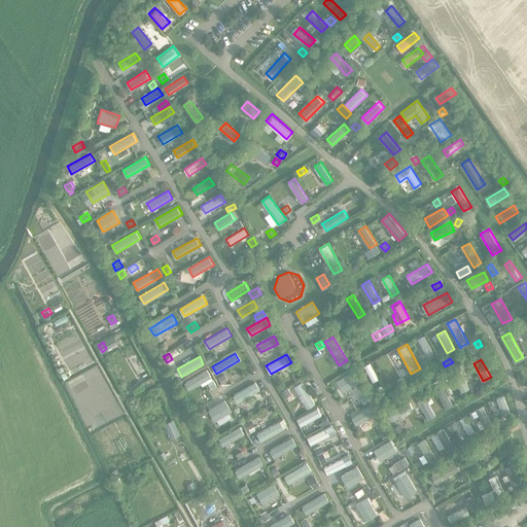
[(379,379),(370,362),(364,365),(373,382),(379,379)]
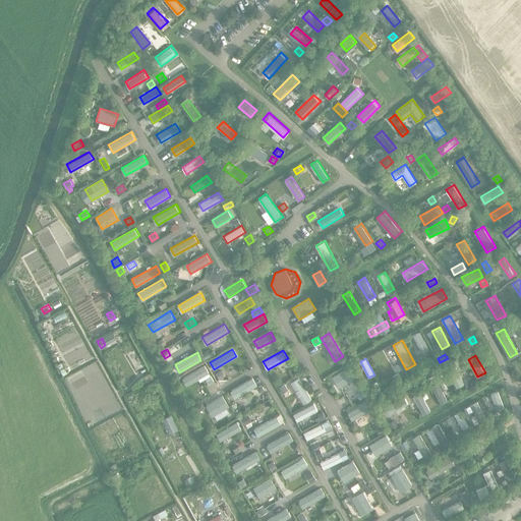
[(205,365),(182,378),(186,386),(209,372),(205,365)]
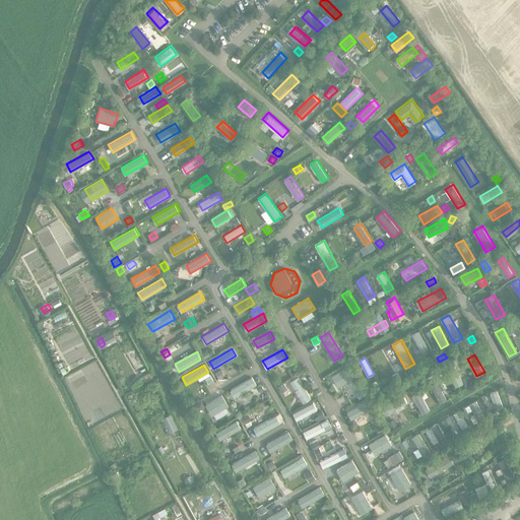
[(463,383),(454,365),(447,369),(456,386),(463,383)]
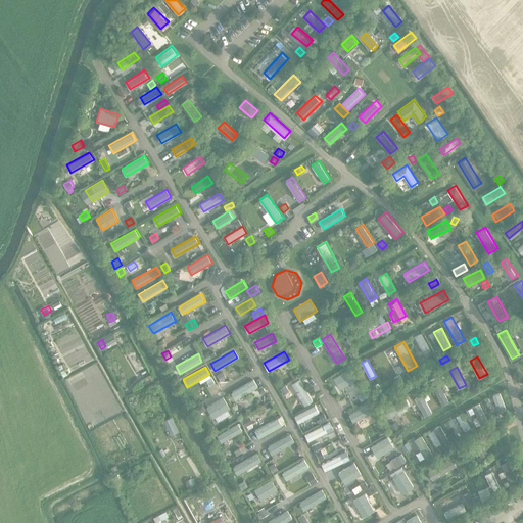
[(333,378),(340,389),(357,379),(350,368),(333,378)]
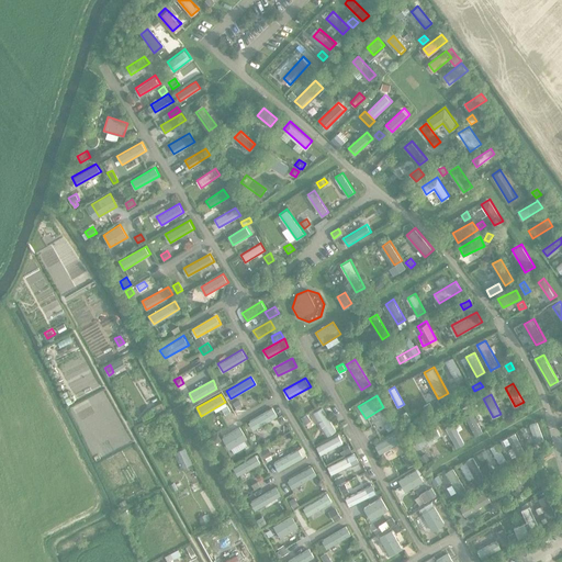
[(161,402),(153,407),(155,413),(165,408),(161,402)]
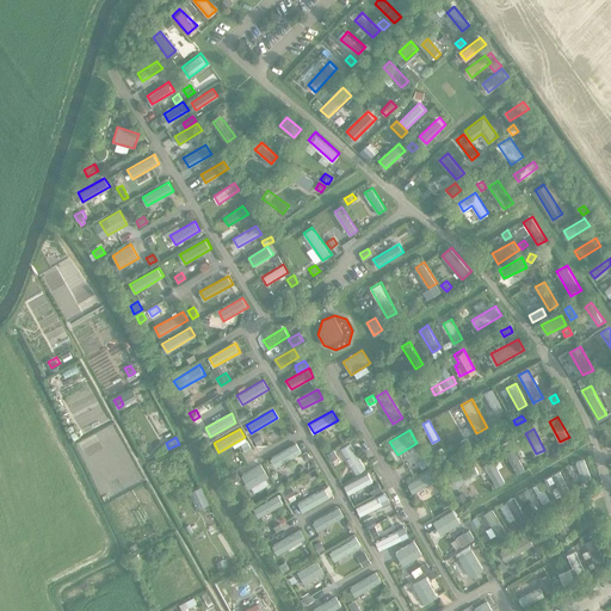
[(247,440),(241,444),(246,450),(251,446),(247,440)]
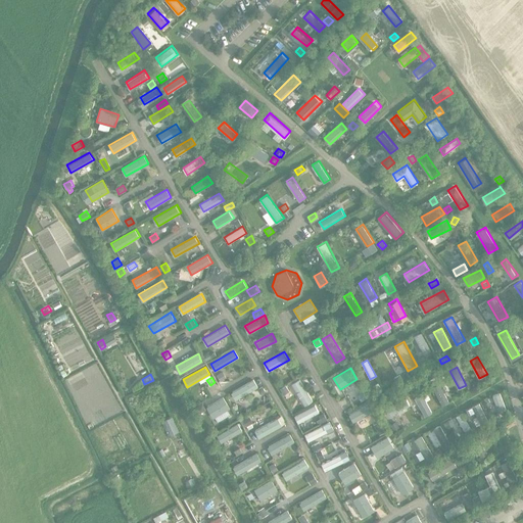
[(290,383),(303,406),(313,400),(299,378),(290,383)]
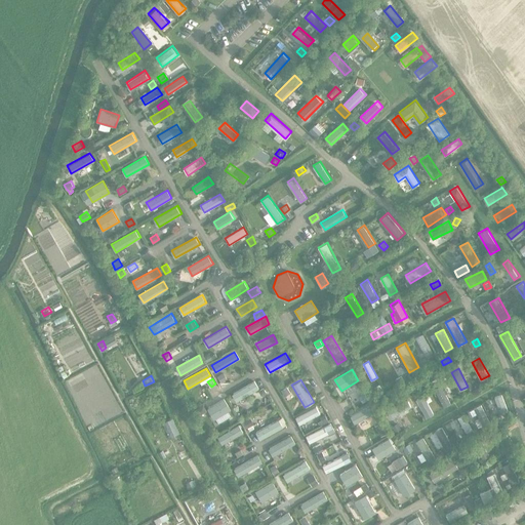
[(254,380),(233,393),(236,401),(258,388),(254,380)]
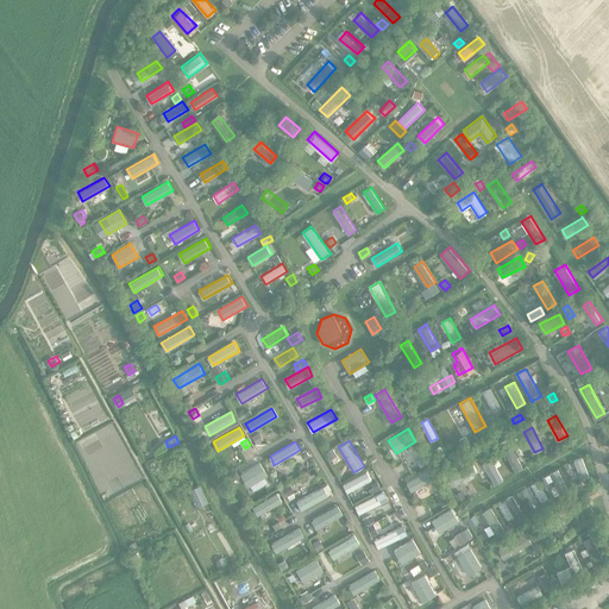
[(512,446),(503,450),(515,472),(523,468),(512,446)]
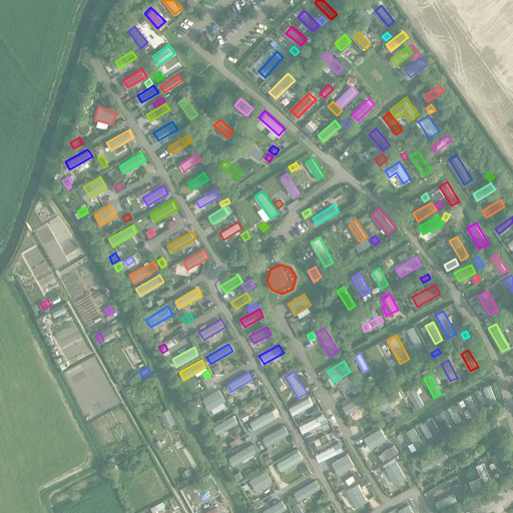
[(280,379),(275,382),(278,387),(283,384),(280,379)]
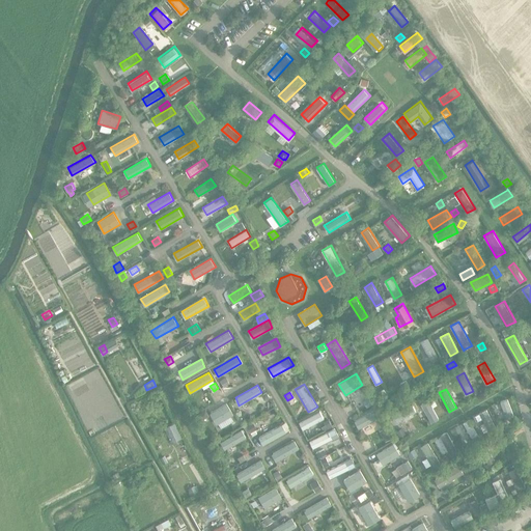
[(388,395),(378,400),(382,408),(391,402),(388,395)]
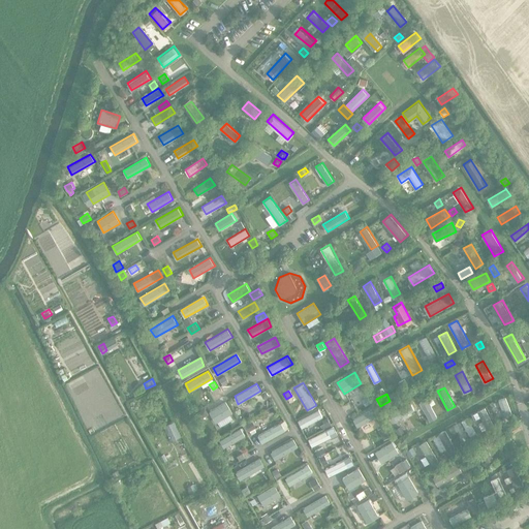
[(507,396),(497,400),(503,417),(514,414),(507,396)]
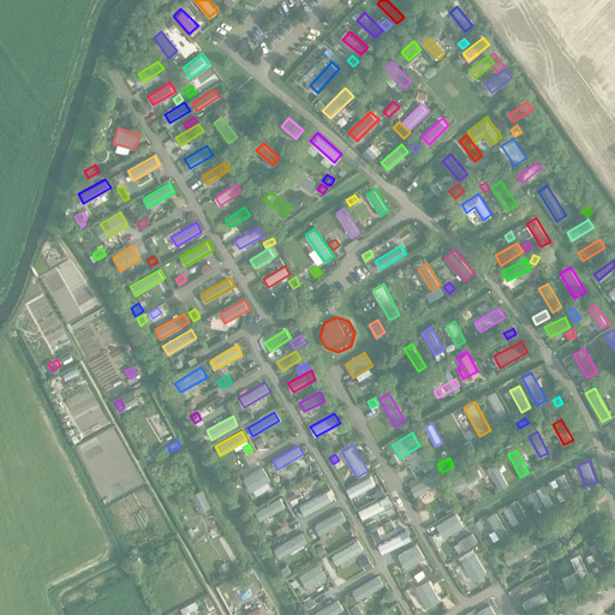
[(495,463),(488,467),(500,489),(507,484),(495,463)]
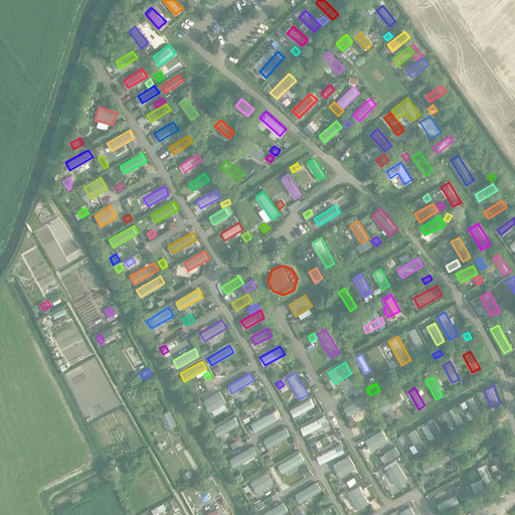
[(203,400),(209,411),(226,401),(219,390),(203,400)]
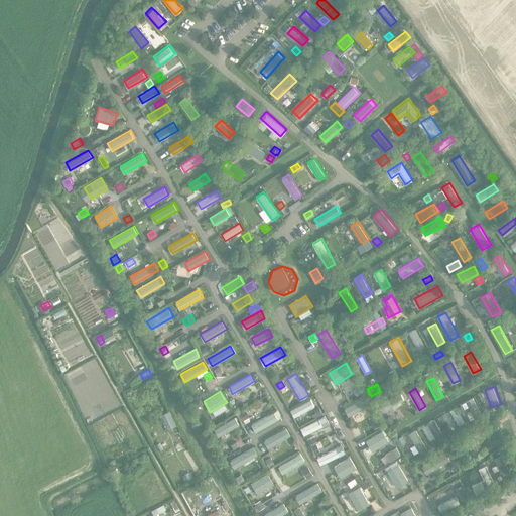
[(404,398),(401,392),(382,402),(385,408),(404,398)]
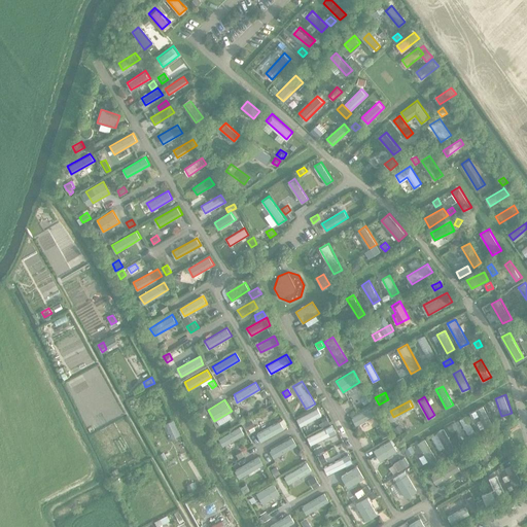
[(484,403),(475,409),(485,427),(494,422),(484,403)]
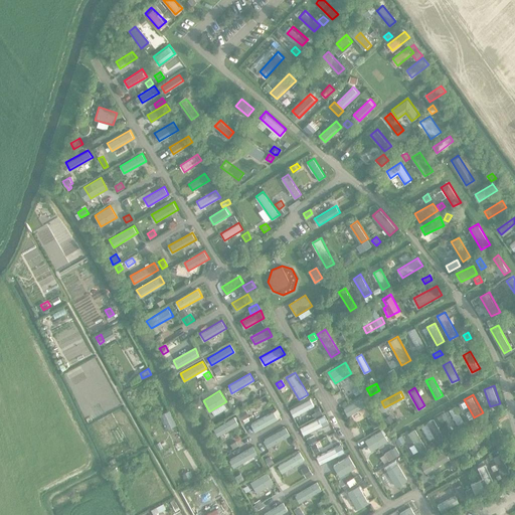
[(364,396),(344,407),(348,415),(369,403),(364,396)]
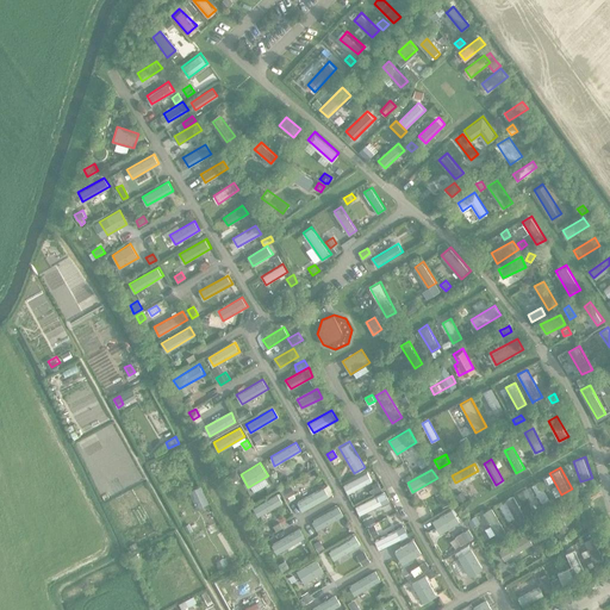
[(343,484),(348,493),(372,480),(368,472),(367,471),(343,484)]
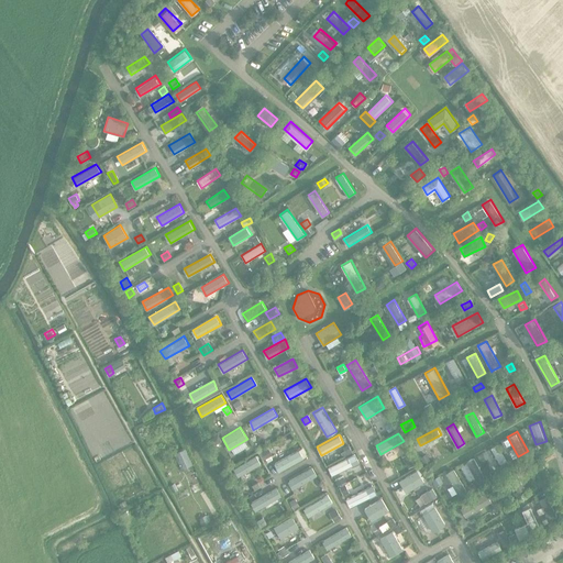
[(503,468),(509,464),(498,444),(492,448),(503,468)]
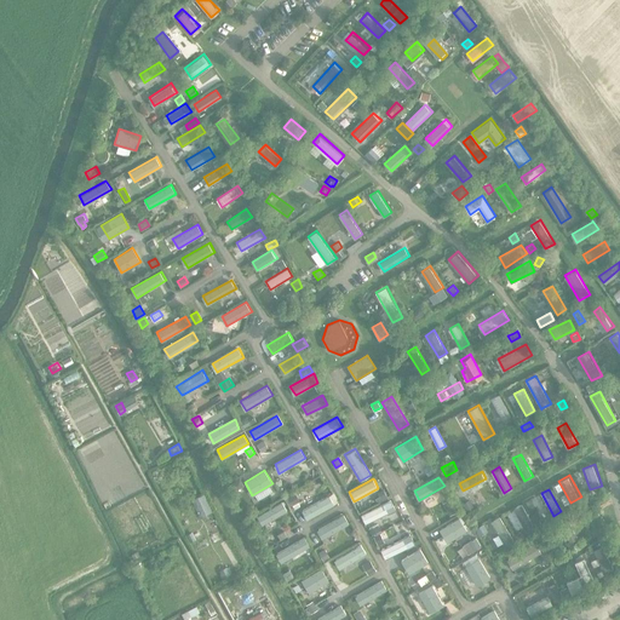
[(205,493),(193,499),(200,516),(212,510),(205,493)]
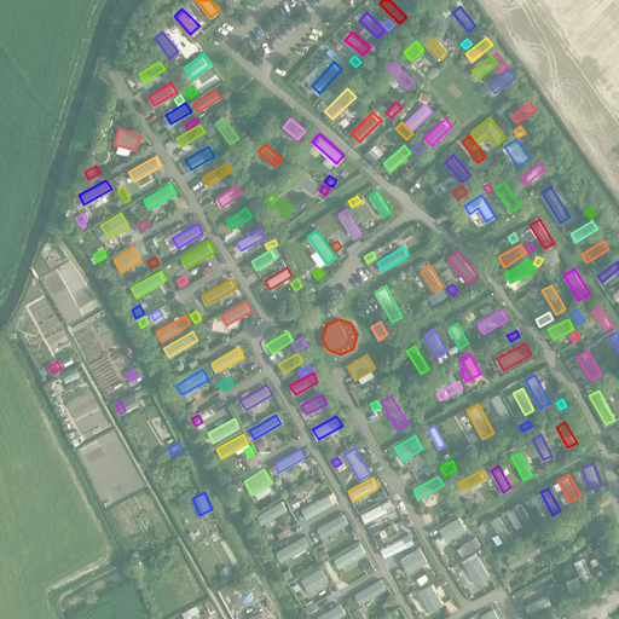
[(295,492),(289,496),(293,503),(300,499),(295,492)]
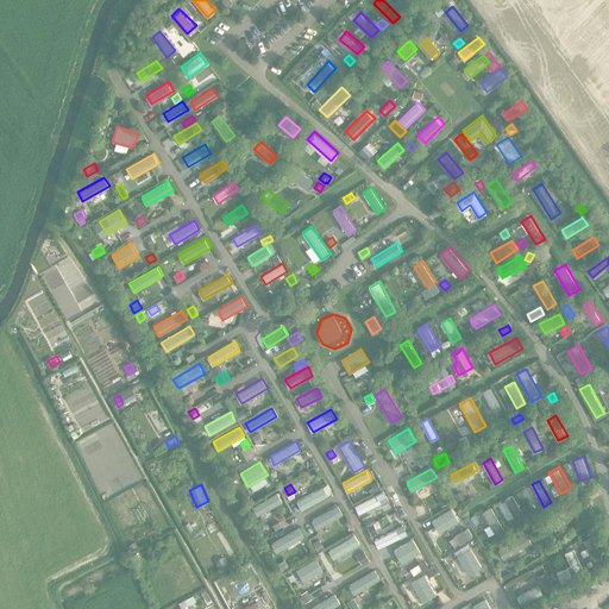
[(585,493),(589,500),(600,493),(595,485),(585,493)]
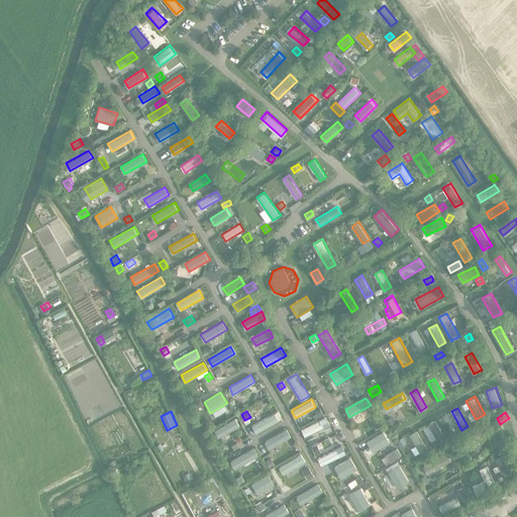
[(275,413),(251,425),(251,426),(255,433),(279,420),(275,413)]
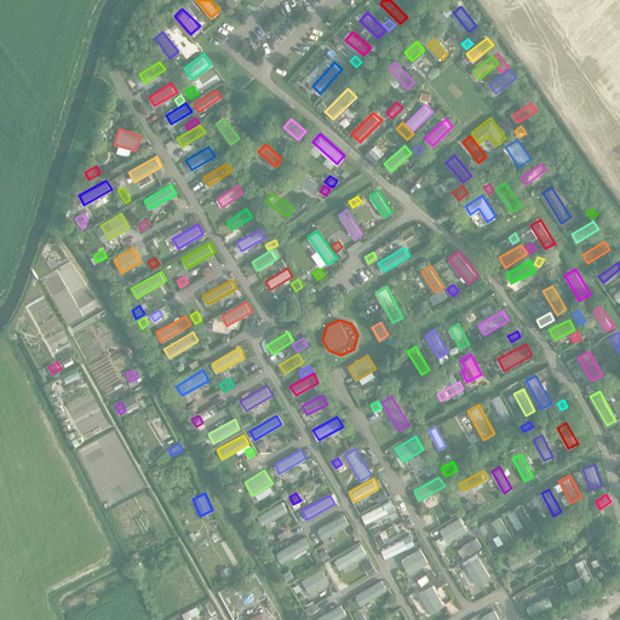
[(391,499),(361,514),(366,523),(396,509),(391,499)]
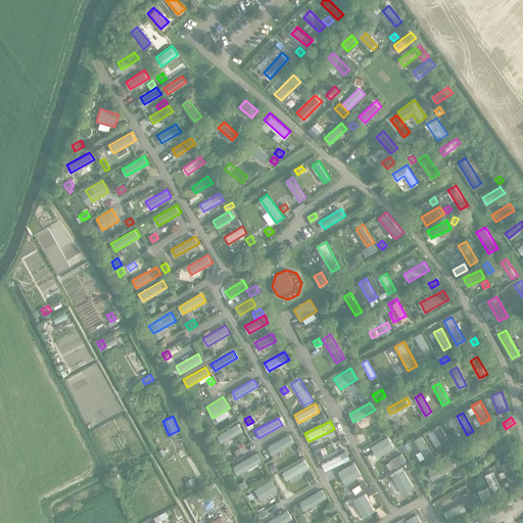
[(396,421),(390,424),(394,430),(399,427),(396,421)]
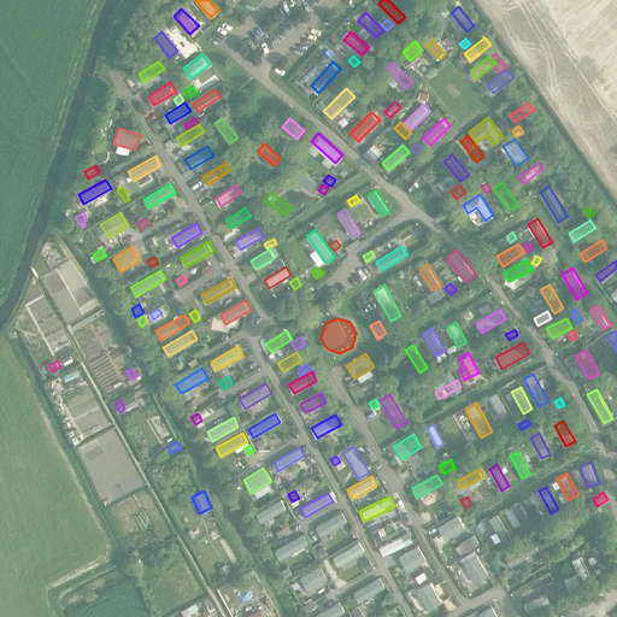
[(257,512),(262,522),(286,507),(281,499),(257,512)]
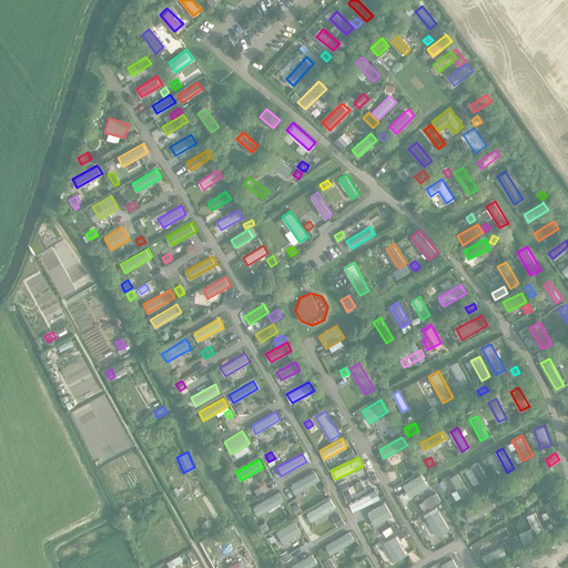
[(416,462),(409,466),(412,472),(419,467),(416,462)]
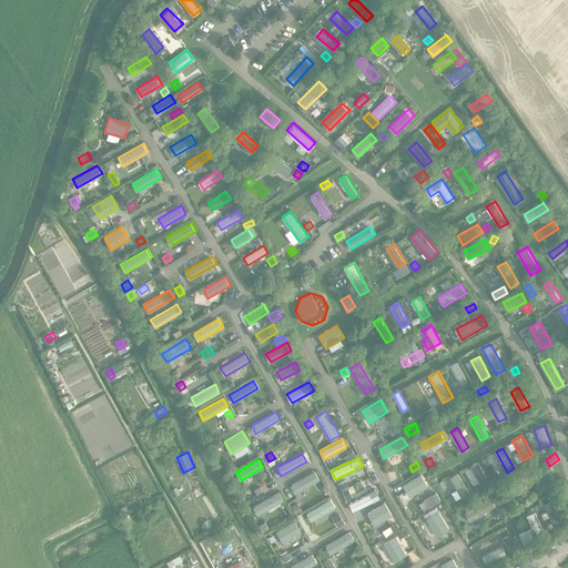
[(492,485),(478,462),(470,466),(484,489),(492,485)]
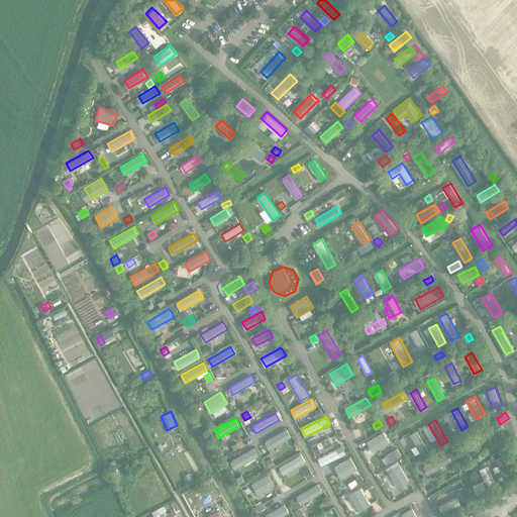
[(287,428),(265,441),(269,449),(291,436),(287,428)]
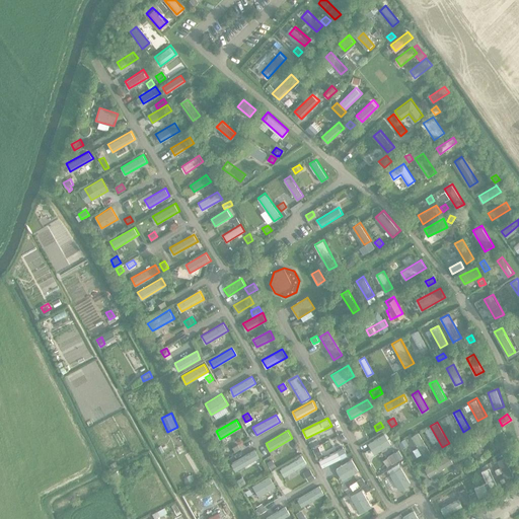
[(431,452),(419,432),(412,436),(423,457),(431,452)]
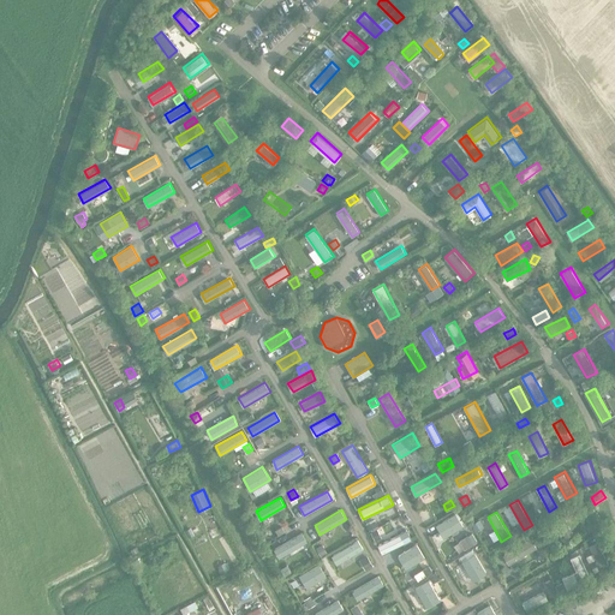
[(435,525),(443,538),(463,526),(455,513),(435,525)]
